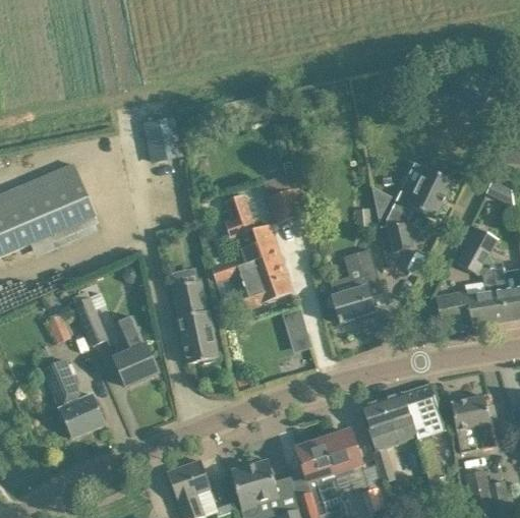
[(458,99),(479,110),(492,88),(487,85),(489,81),(464,69),(462,72),(458,70),(452,82),(464,89),(458,99)]
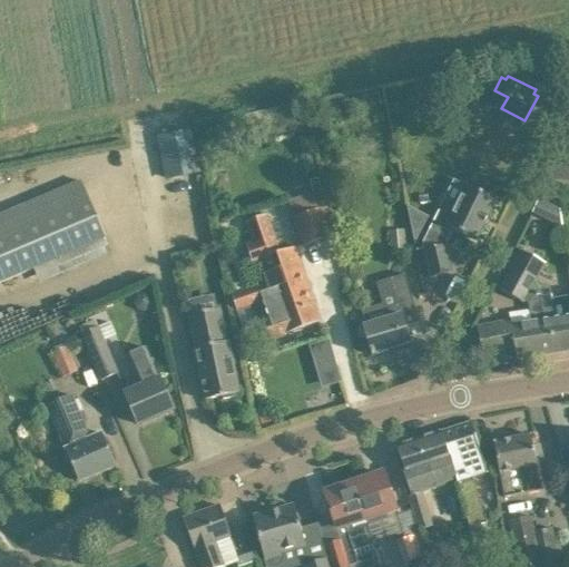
[(189,129),(180,132),(159,136),(167,175),(197,168),(189,129)]
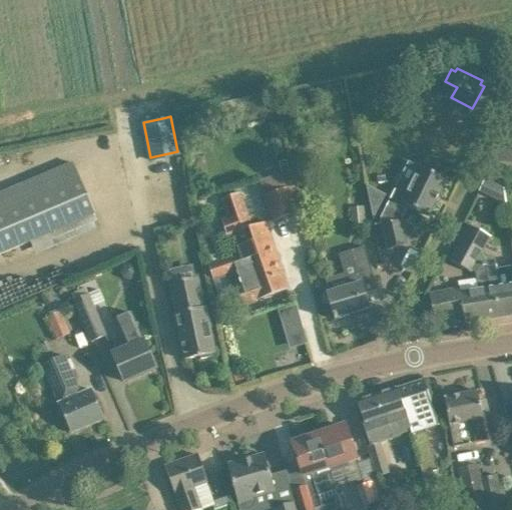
[(511,142),(500,141),(493,157),(511,159),(511,142)]
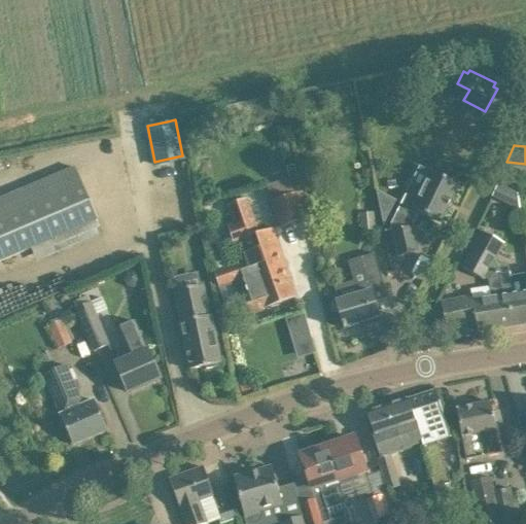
[(74,165),(0,196),(0,258),(49,237),(56,249),(102,231),(74,165)]
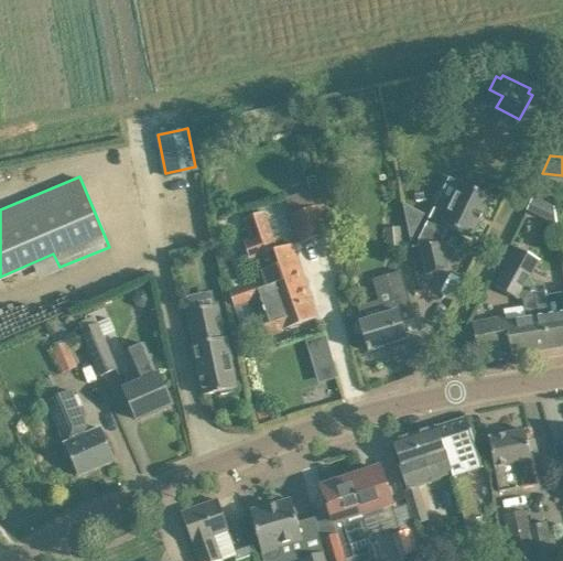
[(313,177),(305,180),(309,191),(314,190),(316,189),(313,177)]
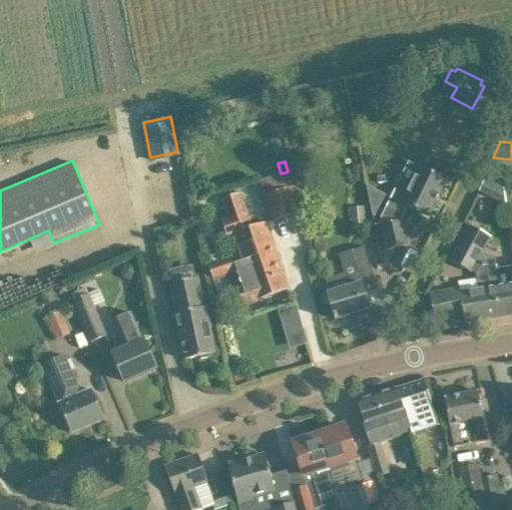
[(438,173),(437,170),(429,166),(425,167),(418,164),(408,185),(397,180),(380,215),(387,246),(405,242),(399,217),(407,202),(428,213),(445,177),(438,173)]
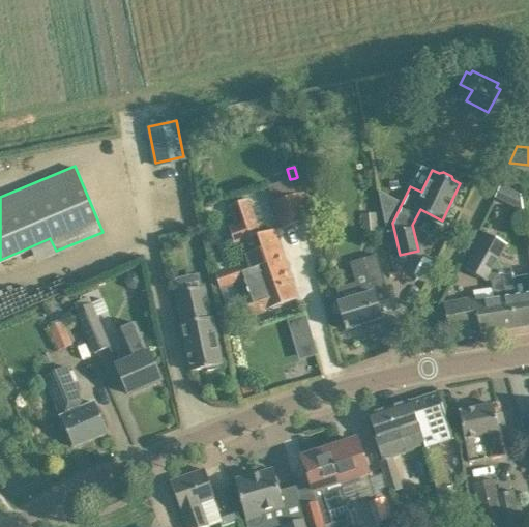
[(290,179),(268,187),(272,201),(282,227),(305,218),(299,200),(302,199),(295,178),(290,179)]
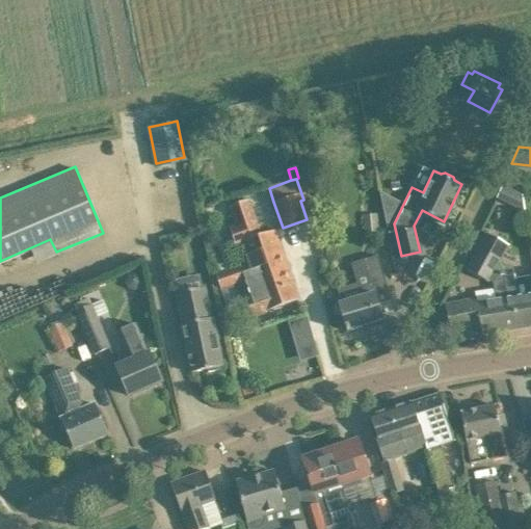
[(496,194),(524,208),(522,192),(502,183),(496,194)]
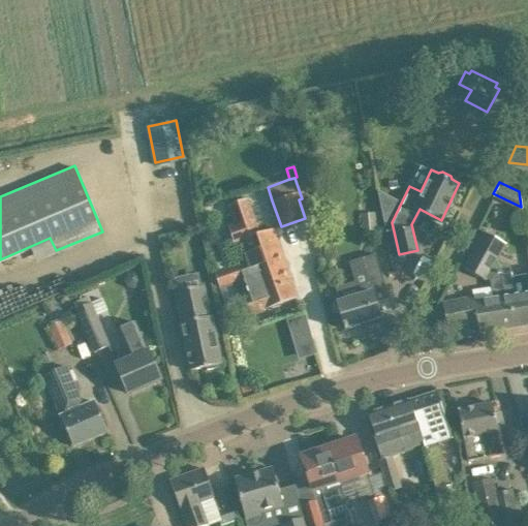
[(375,211),(387,217),(397,198),(384,192),(375,211)]
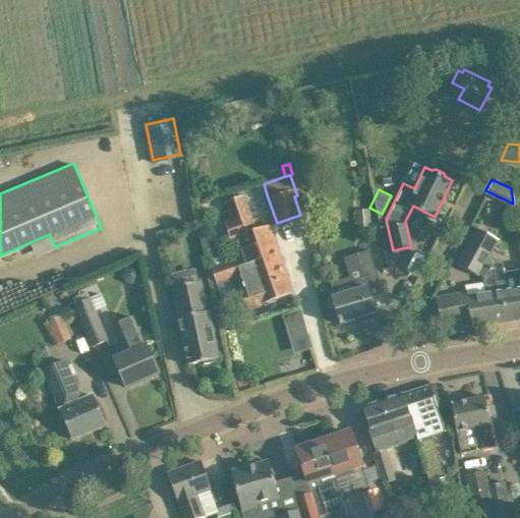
[(237,237),(244,255),(248,270),(279,259),(267,225),(255,229),(243,193),(225,200),(231,218),(224,221),(231,239),(237,237)]
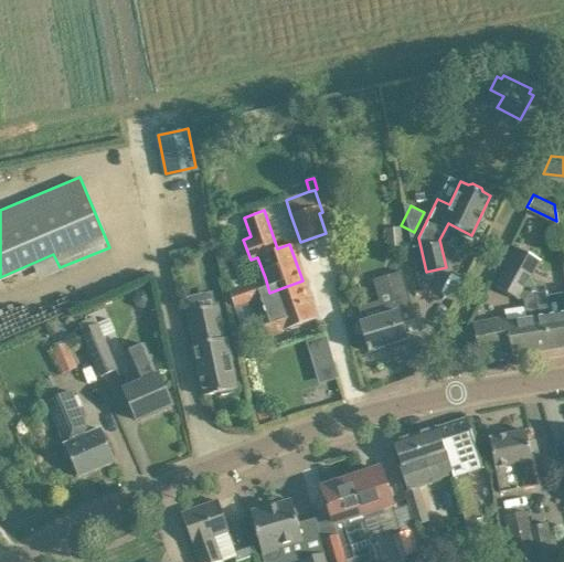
[(387,245),(402,243),(400,224),(385,225),(387,245)]
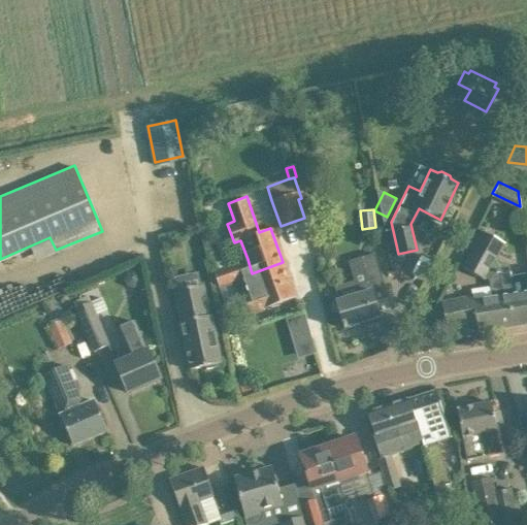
[(474,243),(467,256),(496,271),(502,308),(511,307),(514,323),(526,320),(526,270),(509,274),(508,264),(495,257),(504,241),(482,229),(476,238),(474,243)]
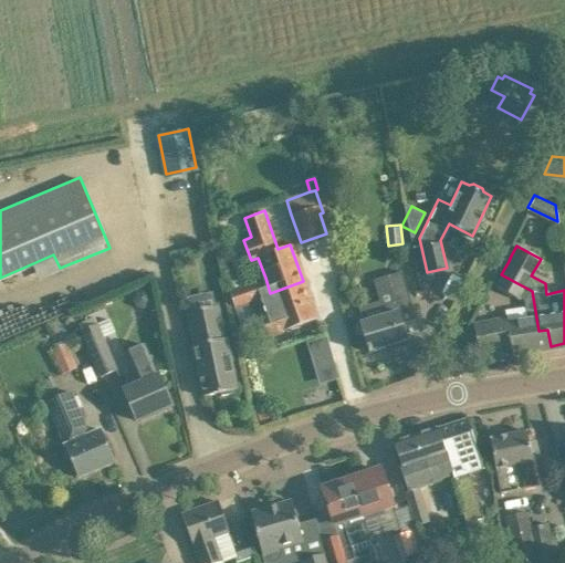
[(227,256),(217,260),(222,282),(234,278),(227,256)]
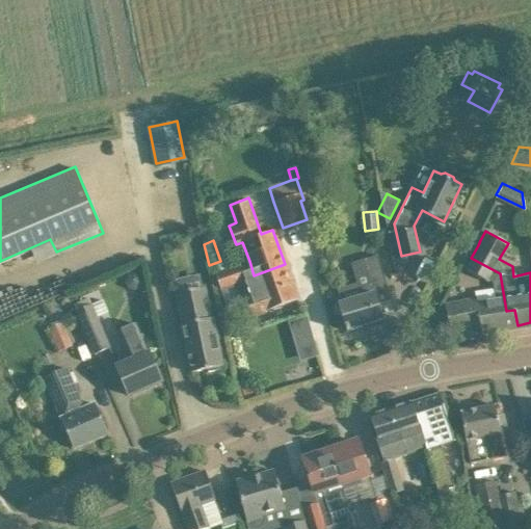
[(340,301),(337,302),(339,309),(346,329),(381,317),(373,291),(386,287),(374,254),(354,260),(348,262),(354,282),(360,295),(340,301)]
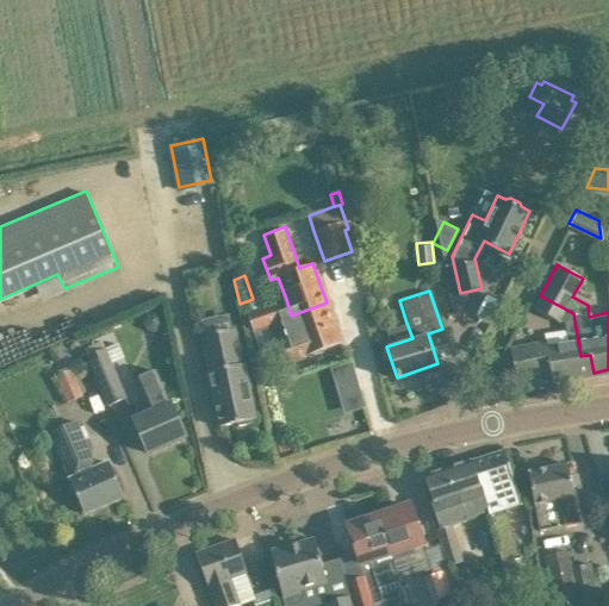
[(573,313),(540,295),(534,306),(559,320),(560,319),(564,322),(569,341),(547,344),(546,339),(526,342),(510,345),(515,374),(550,367),(552,381),(594,373),(590,355),(580,356),(573,313)]
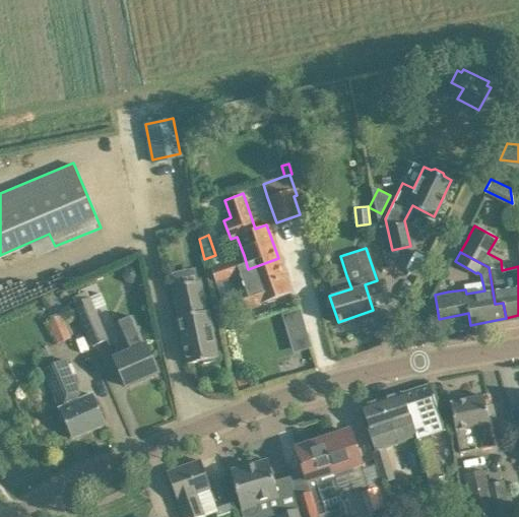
[(244,255),(224,262),(211,267),(215,280),(236,273),(241,289),(240,289),(246,307),(290,292),(278,258),(248,269),(244,255)]
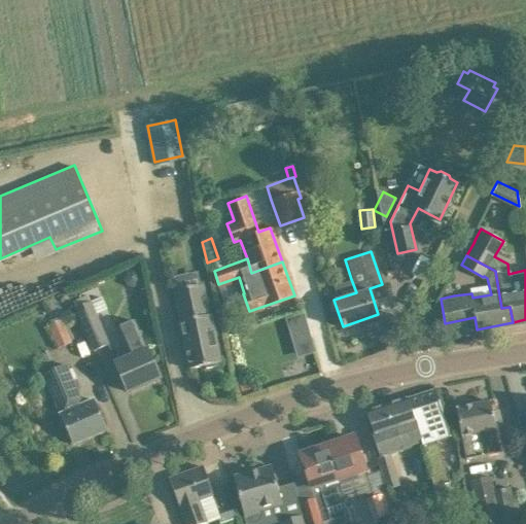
[(124,276),(126,282),(132,284),(137,282),(140,276),(137,271),(132,269),(126,271),(124,276)]
